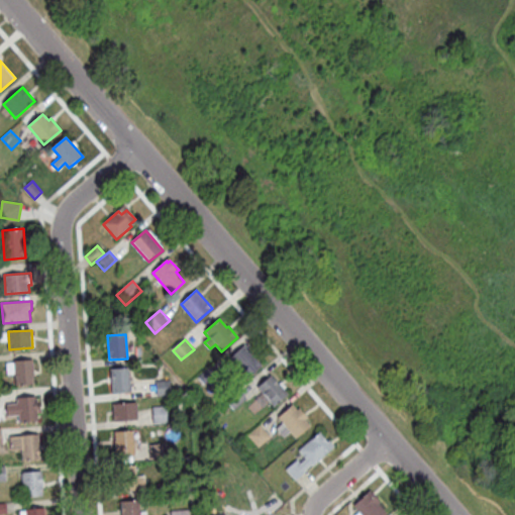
[(244,345),(254,356),(253,357),(262,367),(247,379),(229,358),(244,345)]
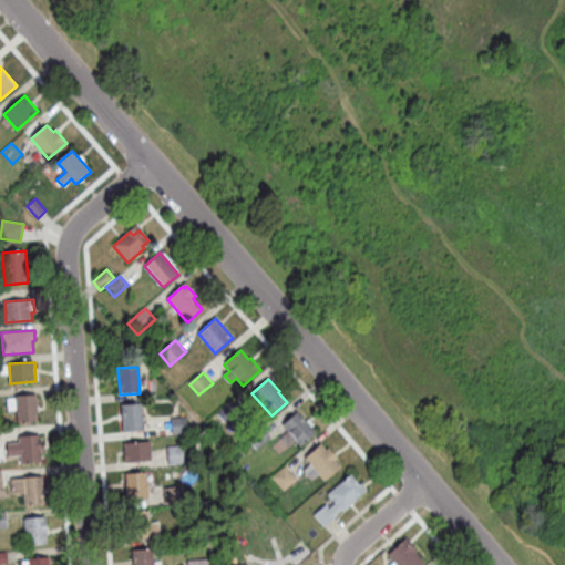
[(16,397),(37,394),(39,422),(18,423),(16,397)]
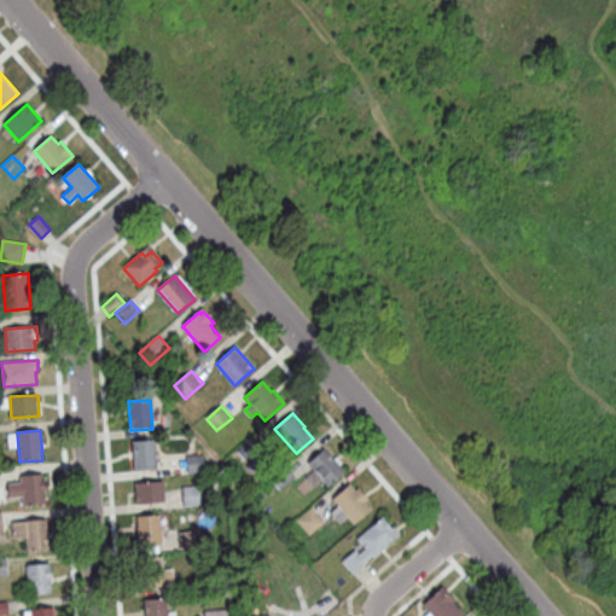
[(245,460),(237,452),(251,440),(260,448),(245,460)]
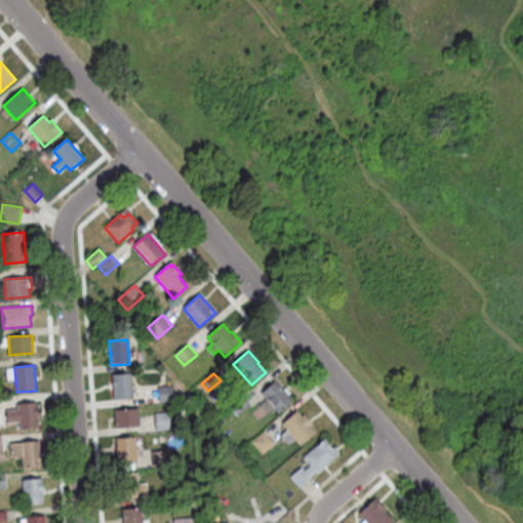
[(112,375),(130,374),(132,400),(114,401),(112,375)]
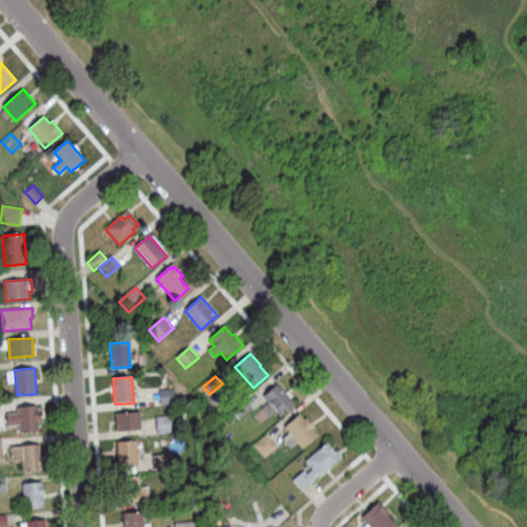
[(264,397),(277,384),(296,405),(281,416),(264,397)]
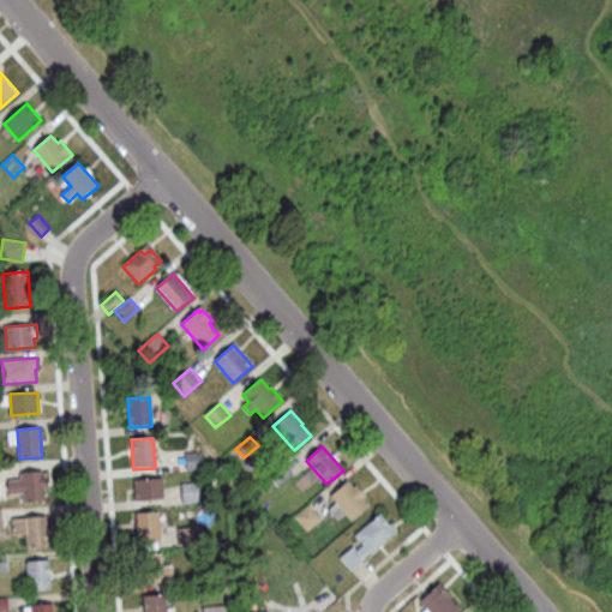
[(186,453),(203,451),(204,469),(187,471),(186,453)]
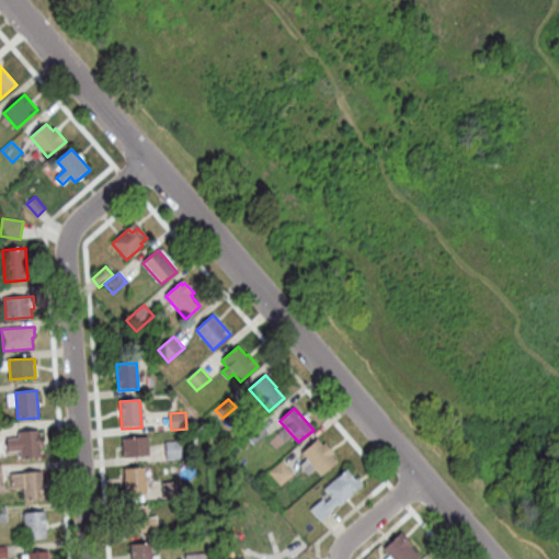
[(253,444),(247,436),(261,424),(267,432),(253,444)]
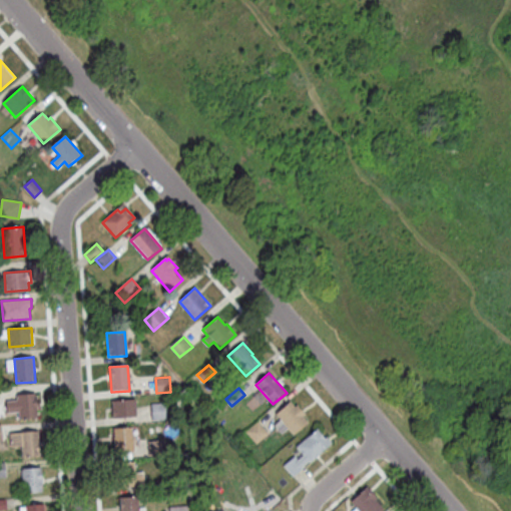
[(18,395),(36,393),(38,418),(20,419),(18,395)]
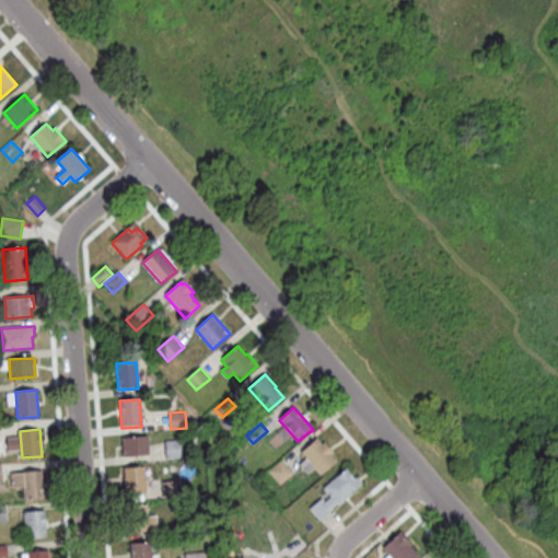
[(148,437),(149,456),(123,458),(121,439),(148,437)]
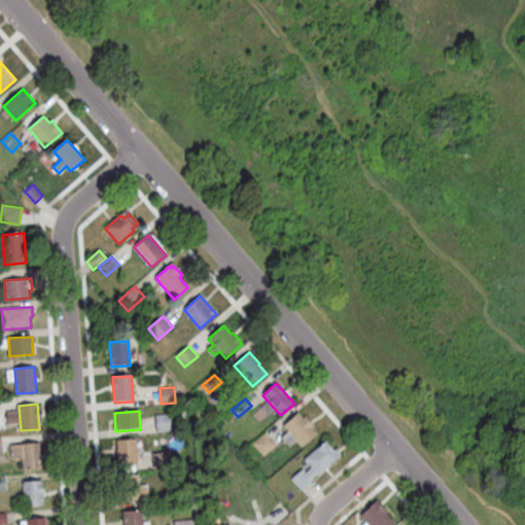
[(303,419),(305,417),(314,426),(312,428),(317,434),(302,448),(283,426),(298,413),(303,419)]
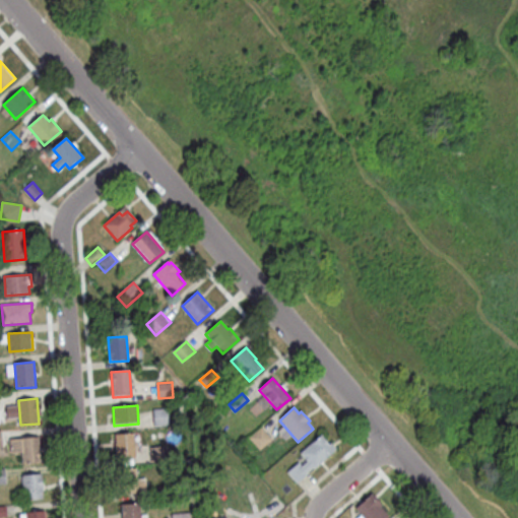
[(153,409),(168,408),(169,426),(155,427),(153,409)]
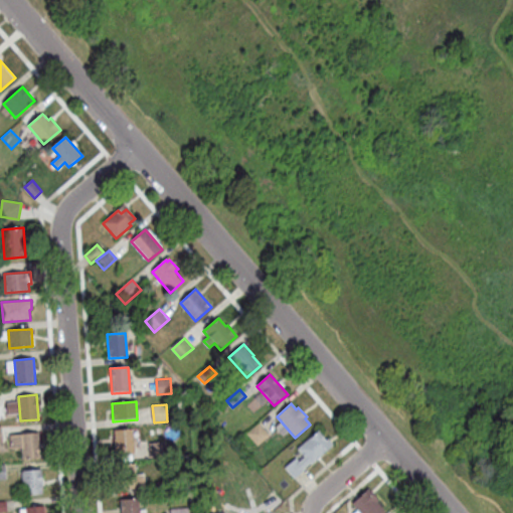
[(258,446),(246,434),(259,423),(270,436),(258,446)]
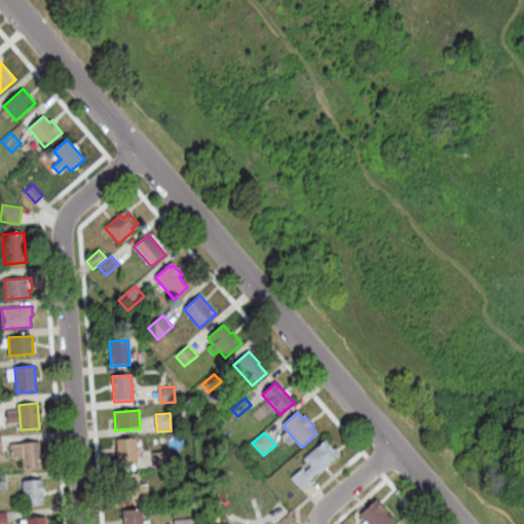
[(117,452),(113,452),(112,445),(117,445),(116,440),(135,439),(137,463),(118,465),(117,452)]
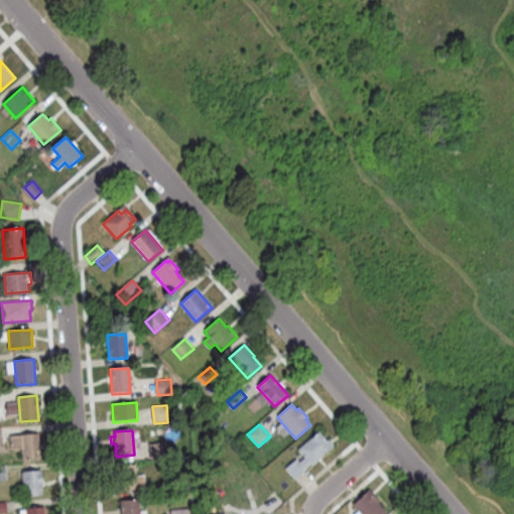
[(23,460),(22,450),(11,451),(10,436),(21,435),(21,433),(38,431),(40,458),(23,460)]
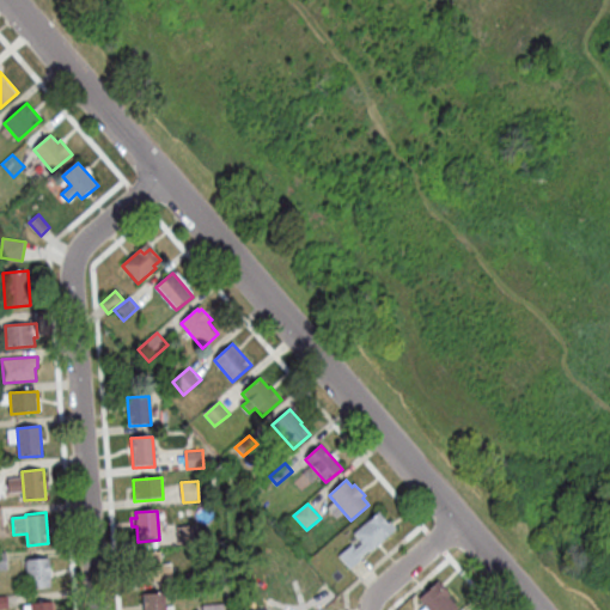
[(357,549),(361,544),(354,535),(378,513),(395,531),(370,554),(368,553),(364,557),(364,559),(351,569),(339,556),(352,546),(357,549)]
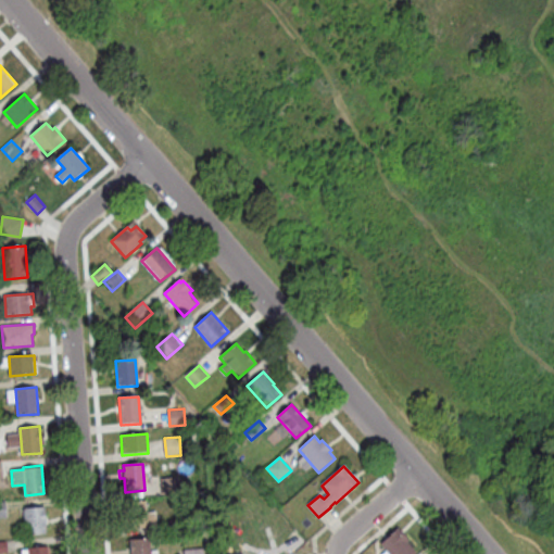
[(161,479),(179,477),(180,493),(162,494),(161,479)]
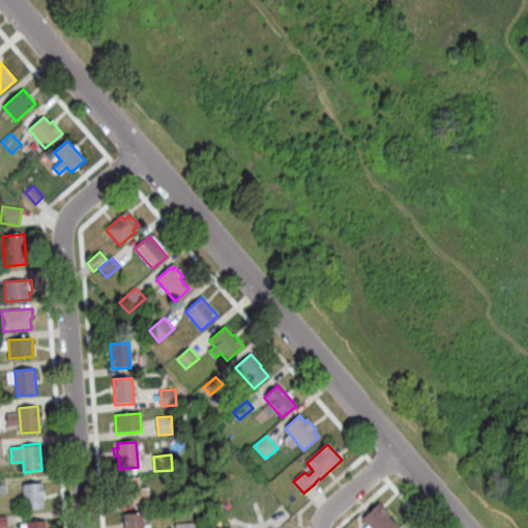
[(140,490),(148,489),(149,501),(141,502),(141,503),(122,505),(120,479),(139,477),(140,490)]
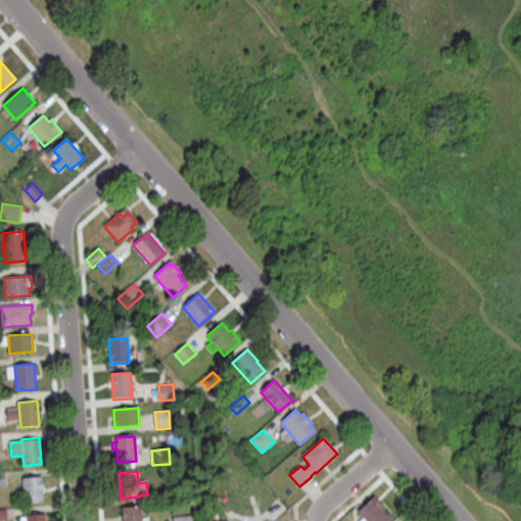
[(24,477),(42,476),(43,502),(26,503),(24,477)]
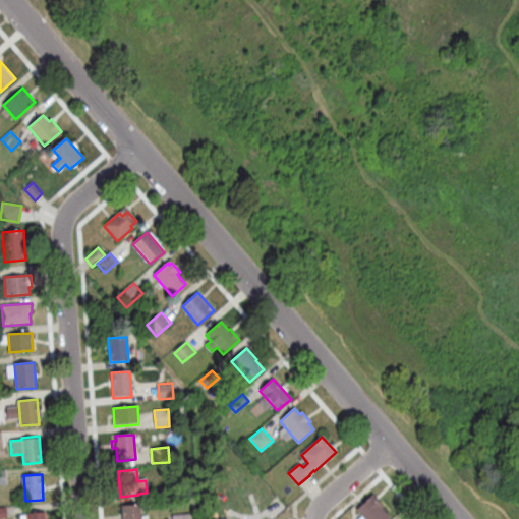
[(364,518),(357,510),(373,496),(383,508),(381,509),(390,518),(364,518)]
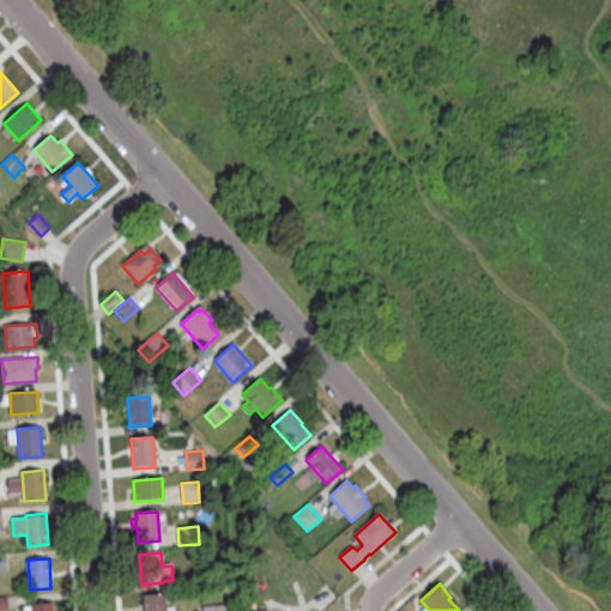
[(164,593),(165,610),(144,610),(143,596),(164,593)]
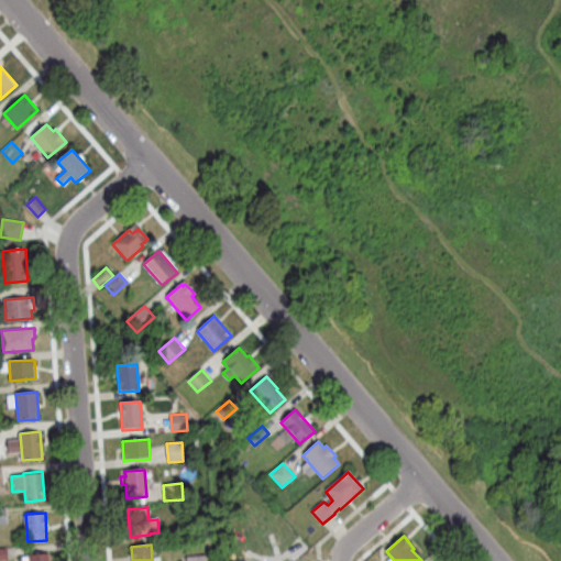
[(53,560),(53,551),(29,551),(29,560),(53,560)]
